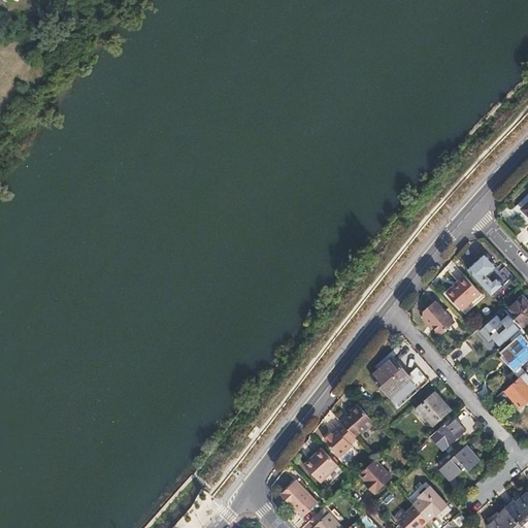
[(527,194),(513,209),(527,224),(527,223),(527,194)]
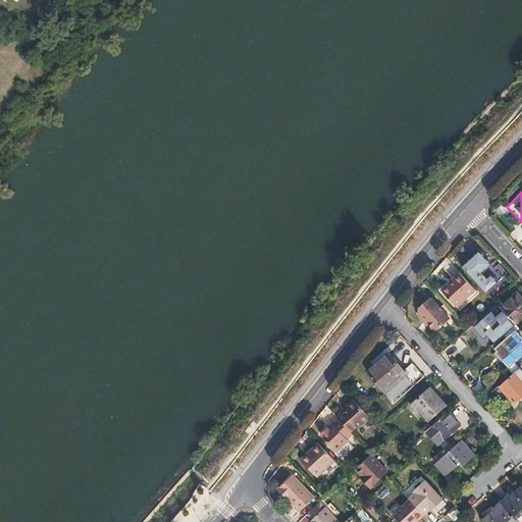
[(479,251),(463,266),(486,292),(498,281),(491,274),(487,278),(482,272),(491,263),(479,251)]
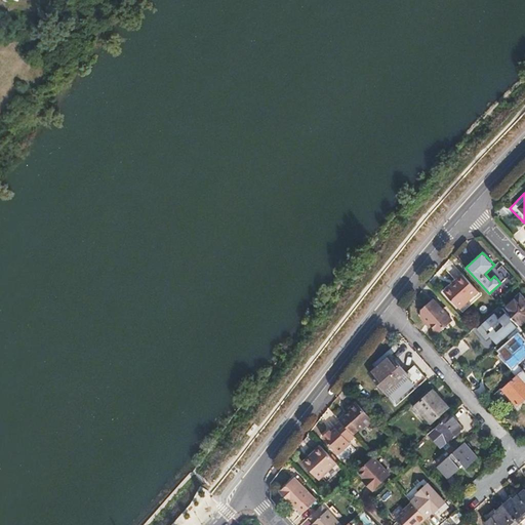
[(452,286),(450,284),(443,291),(457,308),(476,290),(463,276),(456,282),(452,286)]
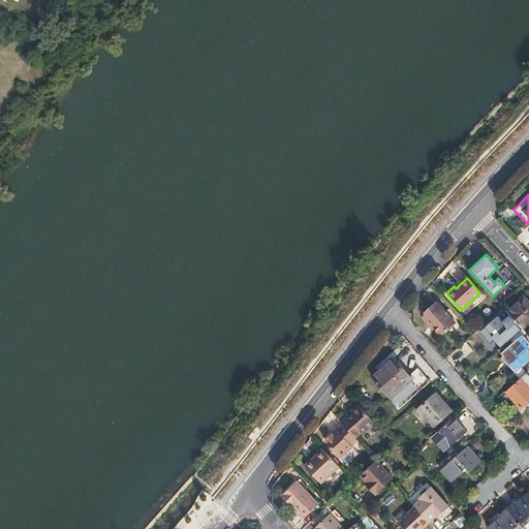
[(522,299),(507,312),(510,314),(516,320),(524,330),(528,324),(528,301),(525,297),(522,299)]
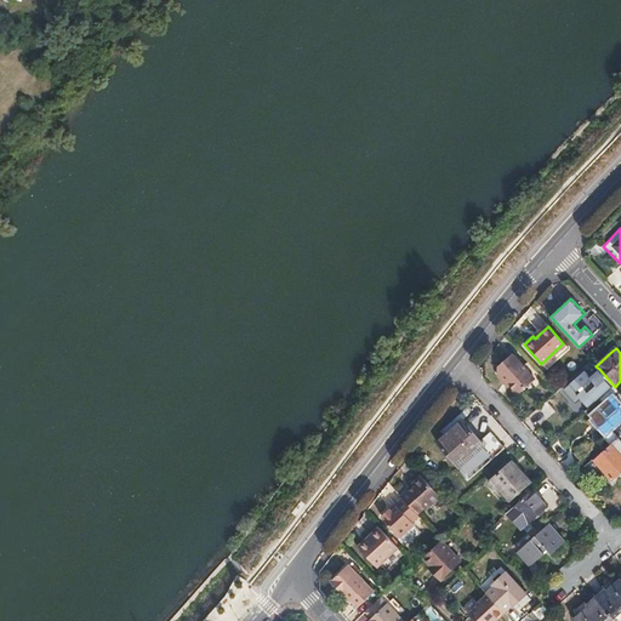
[(545,377),(533,364),(525,370),(512,354),(499,366),(499,372),(519,394),(533,382),(536,386),(545,377)]
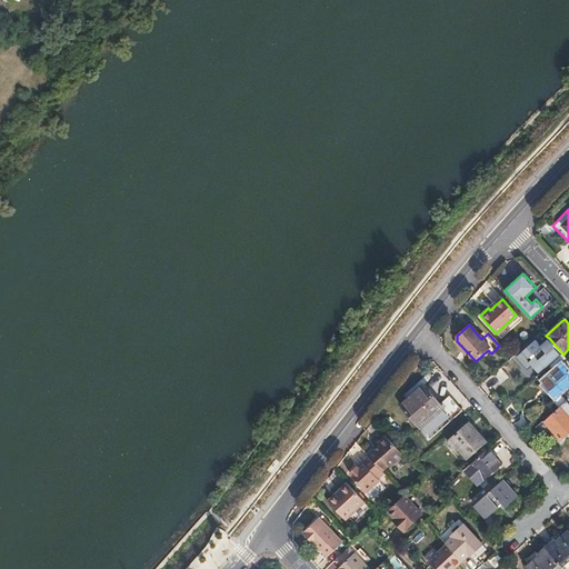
[(555,345),(549,338),(541,346),(536,340),(522,352),(528,359),(540,347),(546,352),(545,353),(553,363),(562,356),(553,346),(555,345)]
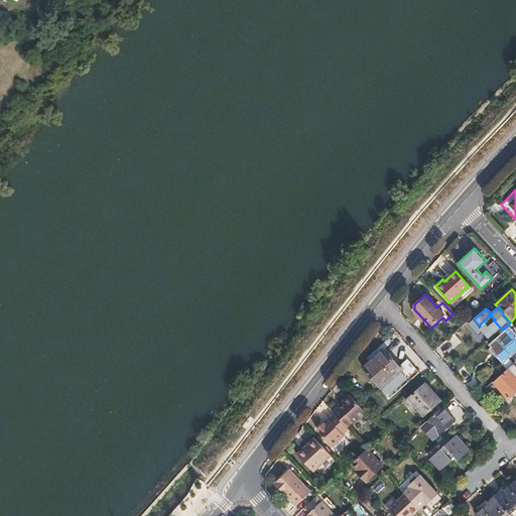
[(502,330),(496,335),(498,338),(492,343),(499,351),(505,346),(513,355),(515,353),(515,333),(512,329),(515,326),(511,321),(510,323),(502,330)]
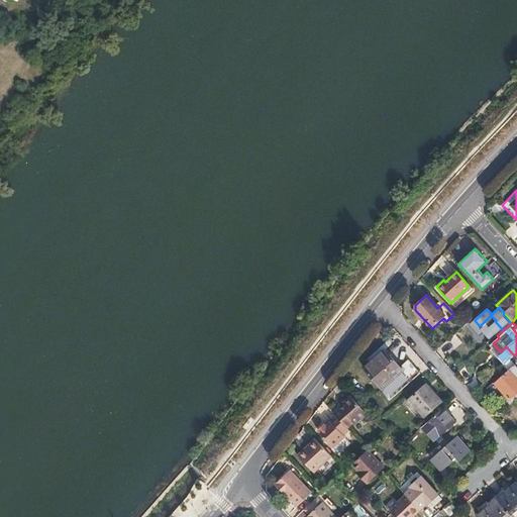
[(371,363),(364,368),(392,399),(421,373),(409,359),(401,367),(382,345),(368,358),(371,363)]
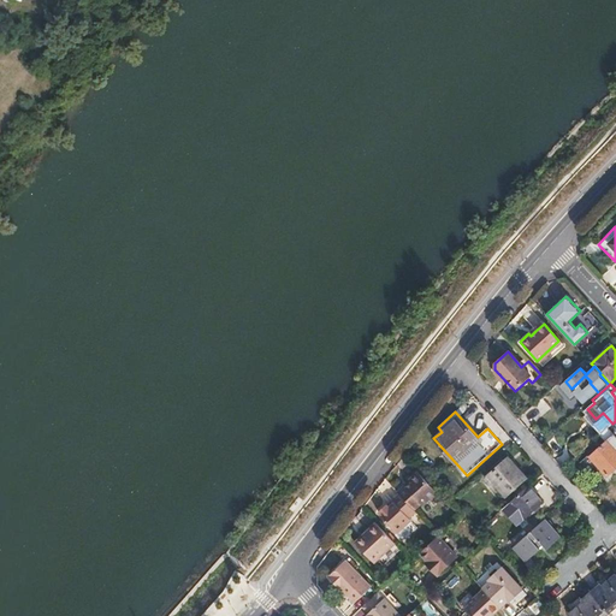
[(609,427),(603,434),(609,442),(591,456),(608,475),(615,466),(615,436),(610,428),(609,427)]
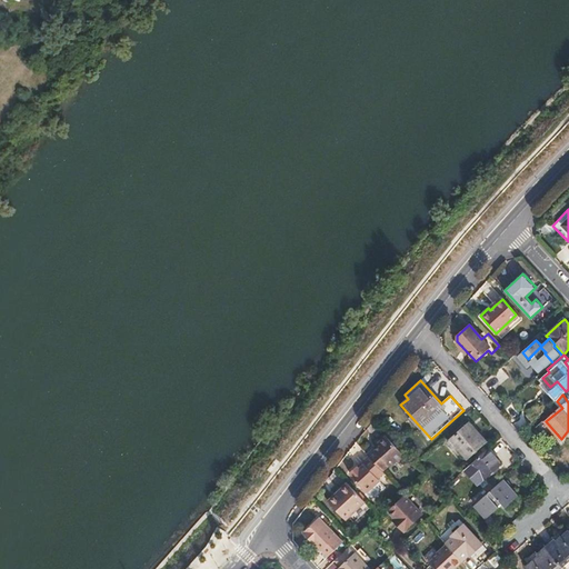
[(526,415),(532,422),(545,411),(538,403),(526,415)]
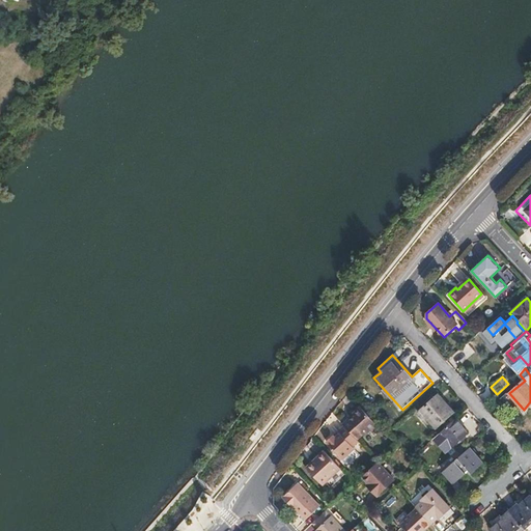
[(439,394),(421,410),(437,428),(453,412),(439,394)]
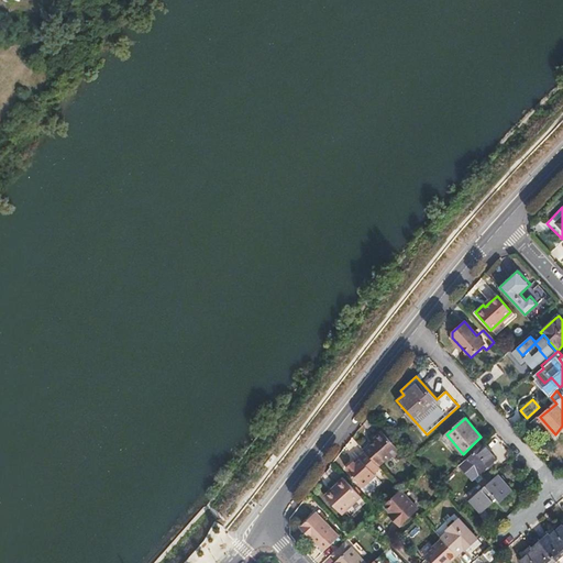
[(368,444),(364,450),(365,451),(379,467),(385,462),(387,463),(400,451),(382,430),(373,438),(374,438),(375,440),(370,444),(368,444)]
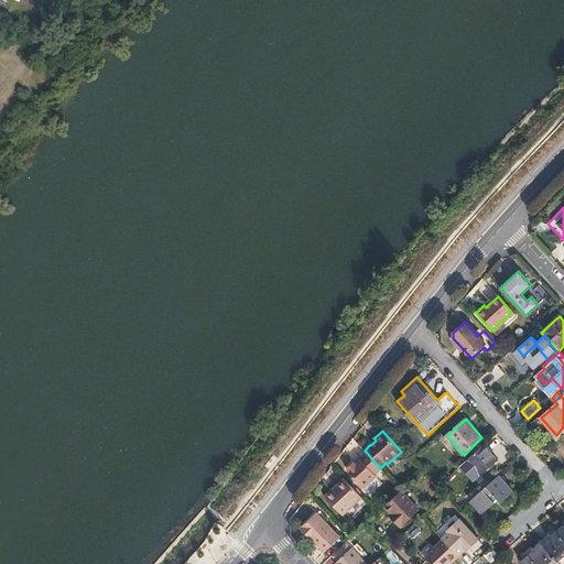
[(485,444),(468,459),(474,466),(480,474),(497,459),(485,444)]
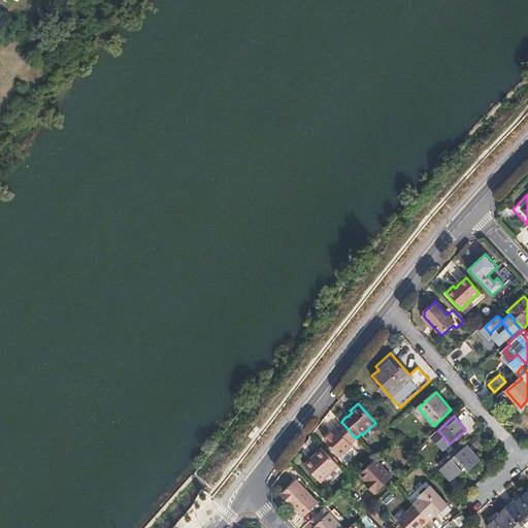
[(334,434),(332,432),(331,431),(324,438),(326,441),(342,459),(354,449),(353,447),(358,440),(356,438),(342,423),(336,428),(338,430),(334,434)]
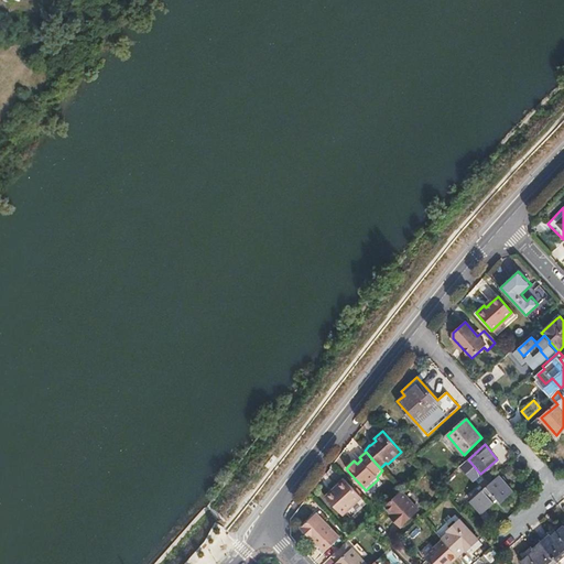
[(468,459),(461,466),(467,474),(474,466),(468,459)]
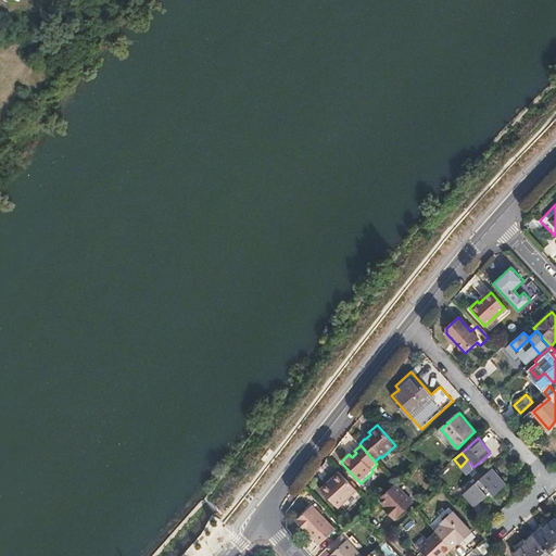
[(493,468),(464,493),(476,506),(492,492),(495,495),(507,484),(493,468)]
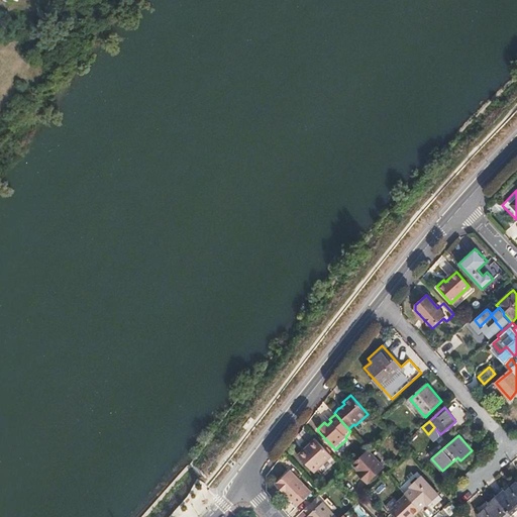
[(312,450),(302,460),(315,474),(333,457),(317,440),(310,448),(312,450)]
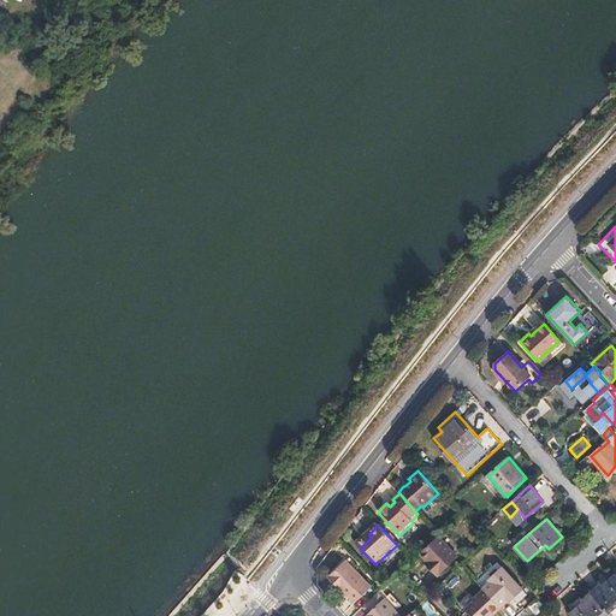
[(357,545),(360,549),(372,537),(369,534),(357,545)]
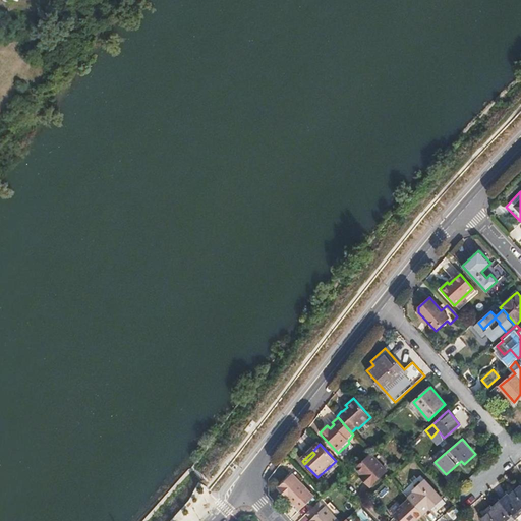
[(370,453),(355,467),(361,473),(366,478),(364,480),(370,486),(388,470),(370,453)]
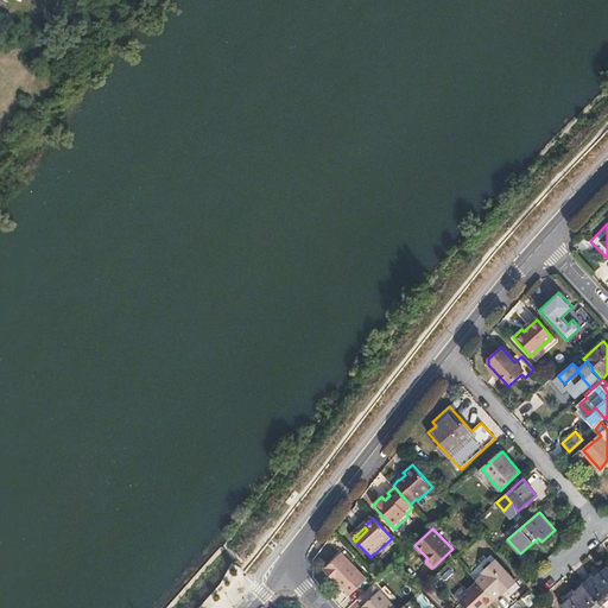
[(392,538),(371,557),(374,561),(394,540),(392,538)]
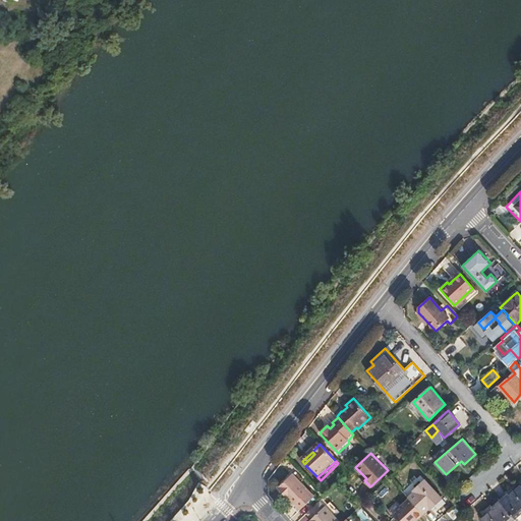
[(278,487),(294,505),(295,505),(300,510),(314,497),(299,480),(292,473),(278,487)]
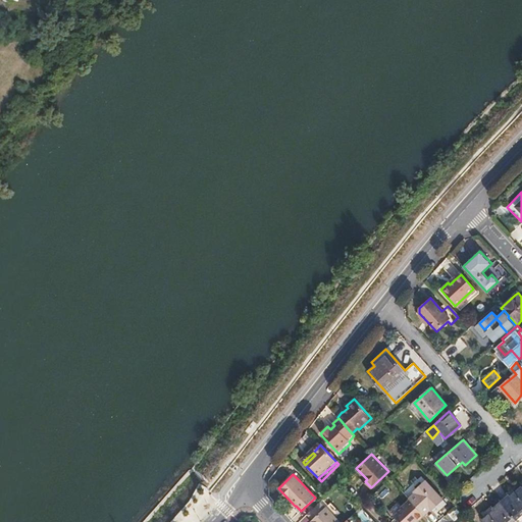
[(417,491),(410,499),(411,500),(424,514),(430,509),(434,505),(436,506),(442,500),(425,480),(415,489),(417,491)]
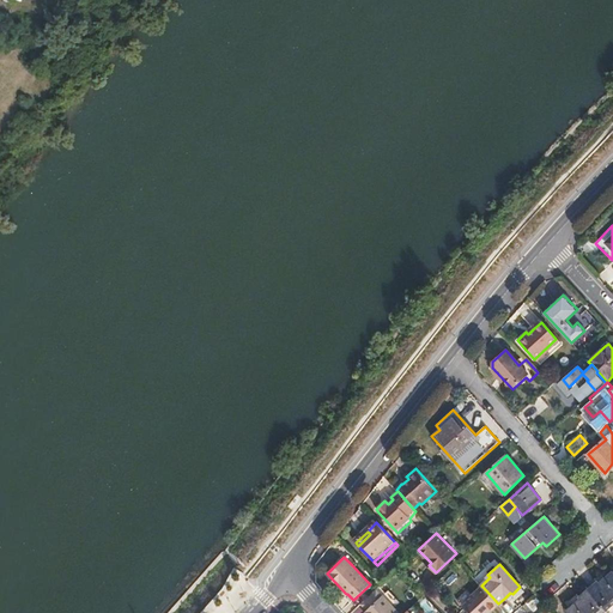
[(598,580),(588,588),(605,608),(612,601),(612,570),(612,571),(600,582),(598,580)]
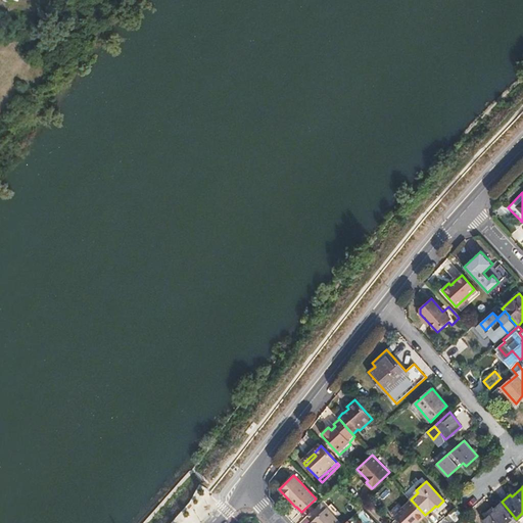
[(405,507),(407,508),(397,516),(403,522),(416,522),(418,521),(419,521),(425,515),(412,501),(407,505),(405,507)]
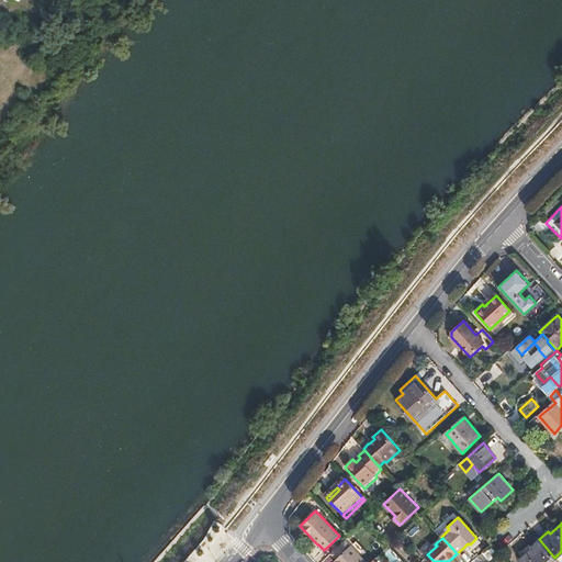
[(346,539),(332,553),(338,559),(340,561),(366,561),(353,548),(346,539)]
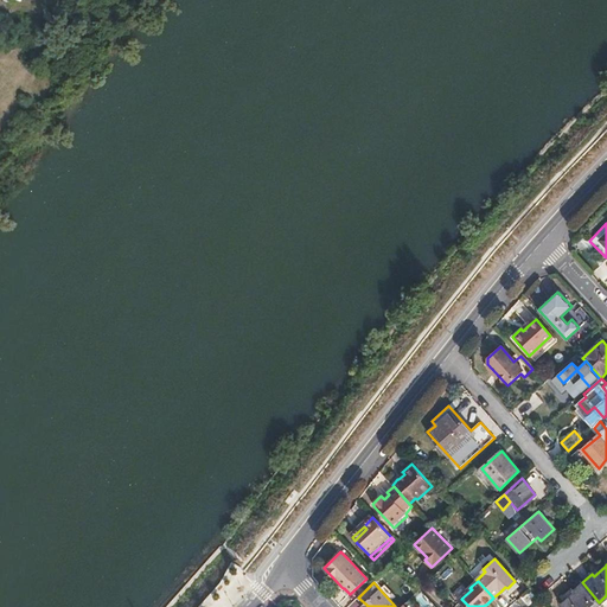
[(594,606),(599,602),(582,582),(572,592),(574,595),(562,606),(563,606),(594,606)]
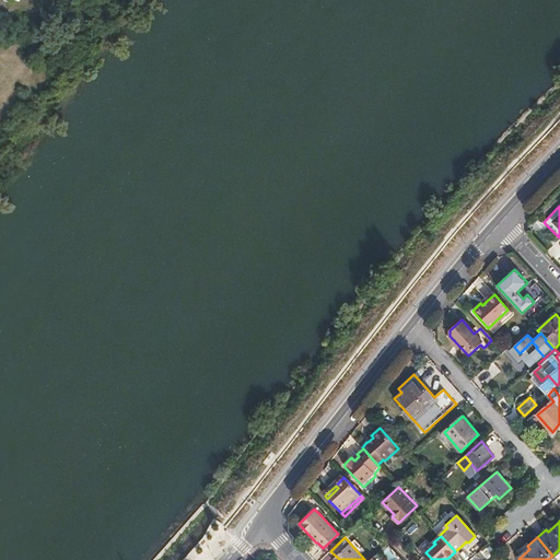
[(490,541),(481,550),(489,558),(498,550),(491,543),(490,541)]
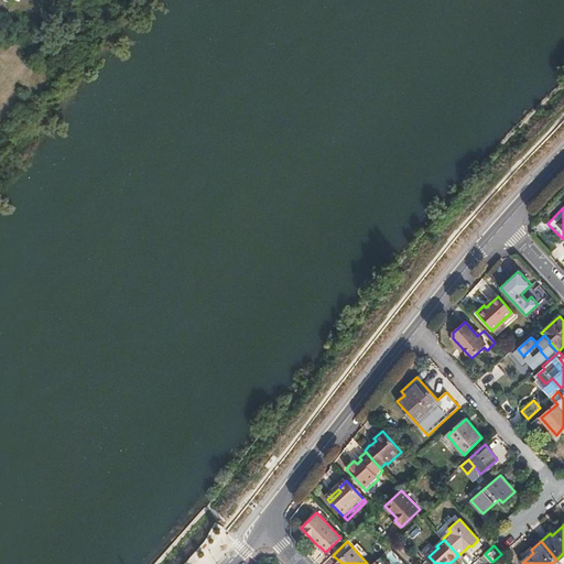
All buildings are outlined.
